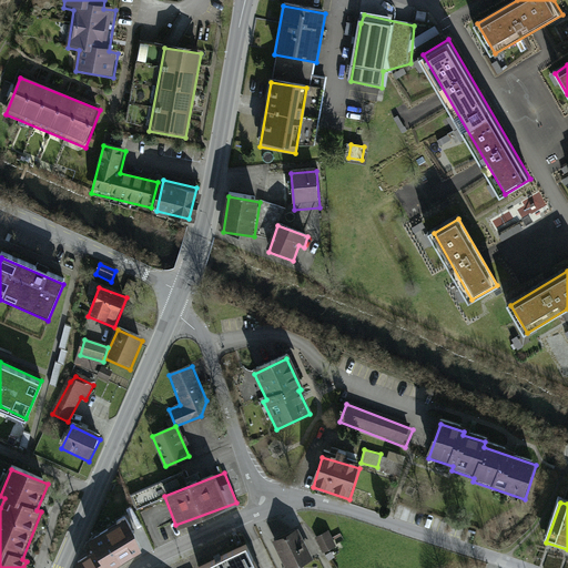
[(120,528),(93,544),(108,567),(109,567),(134,553),(120,528)]
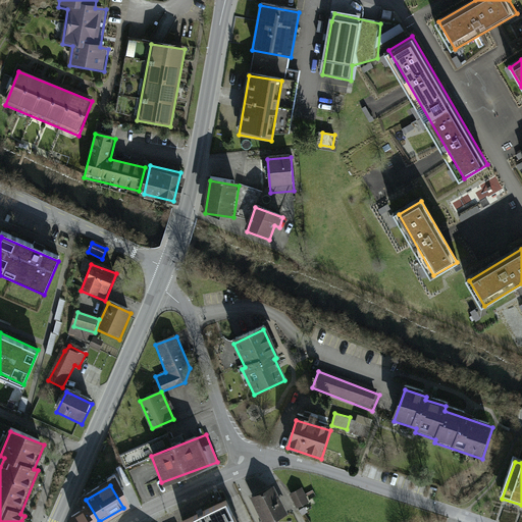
[(277,489),(252,501),(261,521),(279,521),(290,518),(277,489)]
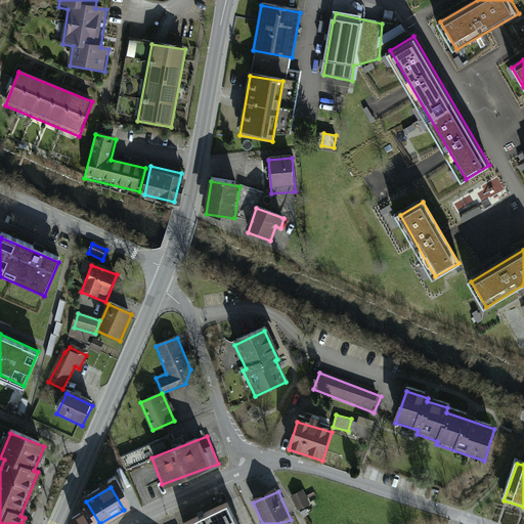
[(304,492),(293,496),(299,512),(310,507),(304,492)]
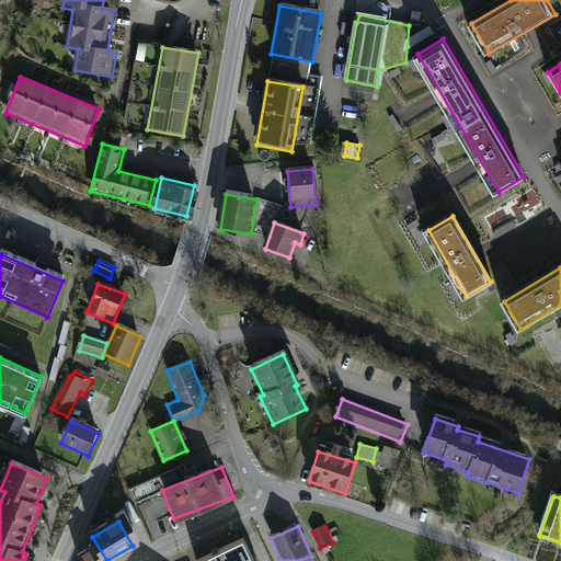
[(253,560),(244,542),(207,560),(253,560)]
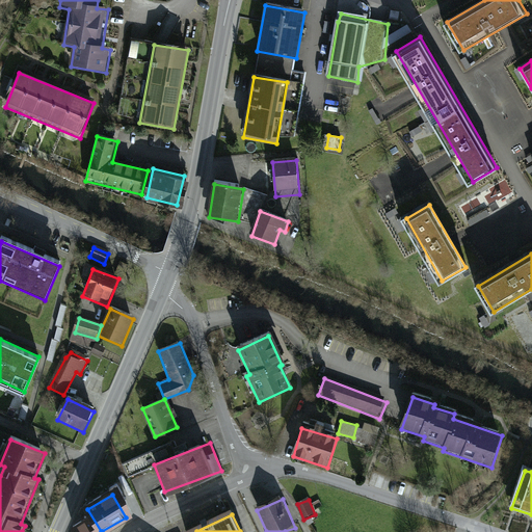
[(319,521),(315,524),(319,531),(321,531),(325,529),(319,521)]
